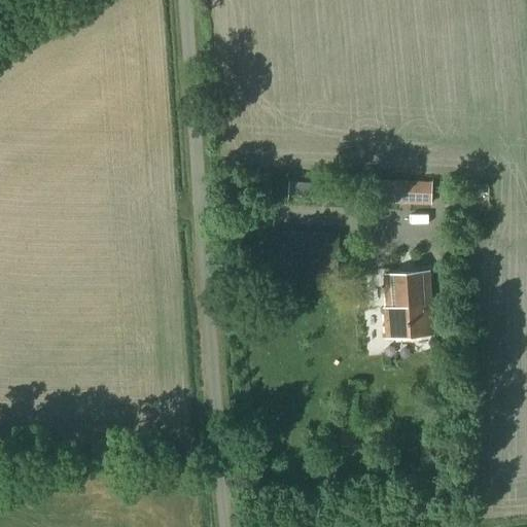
[(432,205),(432,182),(378,180),(377,203),(432,205)]
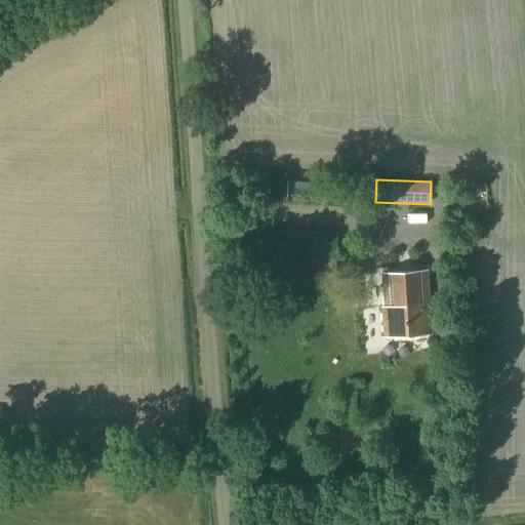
[(340,202),(342,185),(287,182),(287,200),(340,202)]
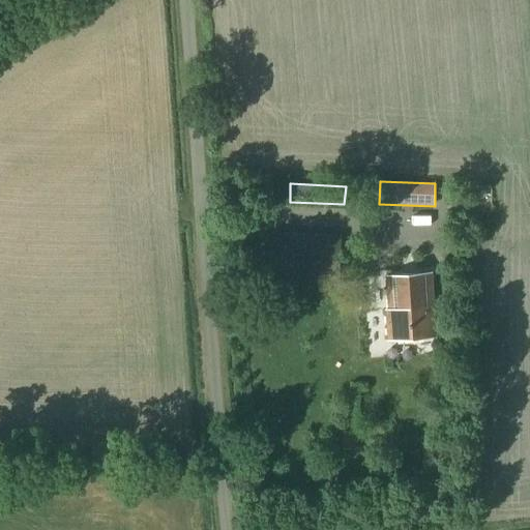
[(437,306),(435,272),(385,276),(387,310),(385,310),(387,341),(439,337),(437,306)]
